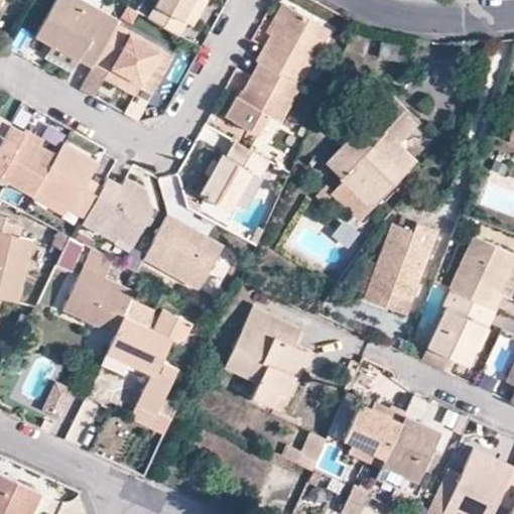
[(94,66),(115,26),(117,21),(104,13),(100,19),(83,9),(86,4),(78,0),(54,0),(34,38),(50,47),(51,45),(79,60),(78,61),(92,70),(94,66)]
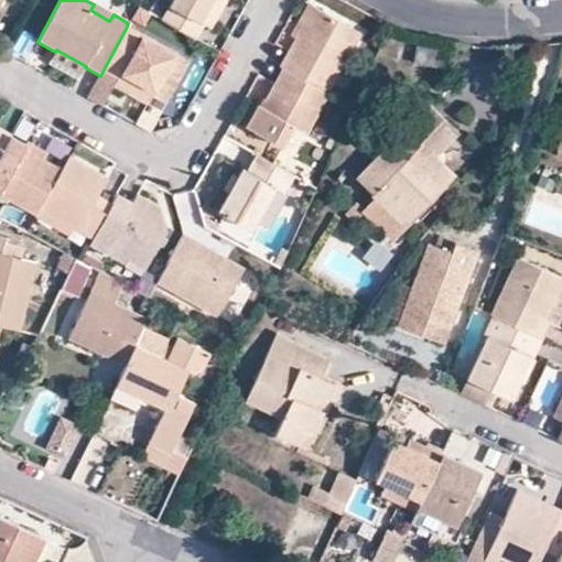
[(190,38),(197,21),(208,0),(171,0),(160,21),(190,38)]
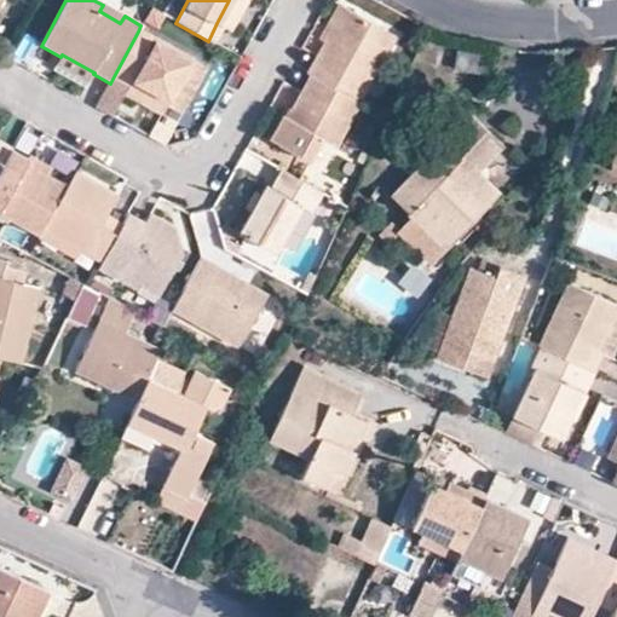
[(230,30),(247,0),(229,0),(217,23),(230,30)]
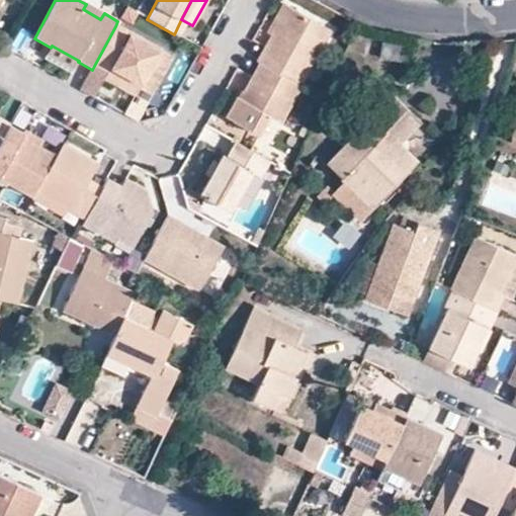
[(104,13),(86,4),(83,9),(100,19),(104,13)]
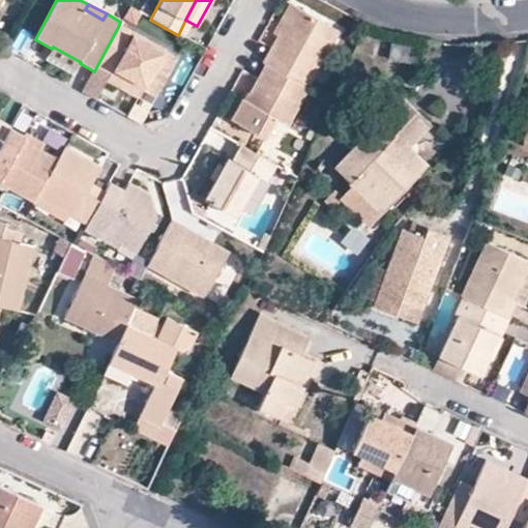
[(263,65),(266,66),(309,89),(336,33),(293,8),(263,65)]
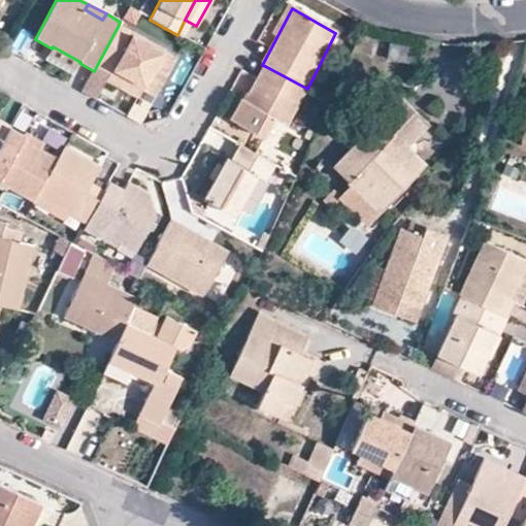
[(164,53),(118,27),(96,67),(109,74),(142,92),(164,53)]
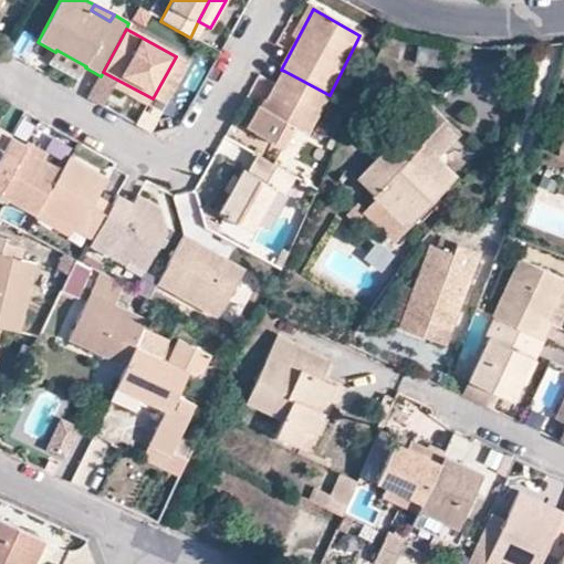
[(387,35),(385,61),(400,63),(416,65),(414,82),(444,86),(448,53),(397,44),(397,37),(387,35)]
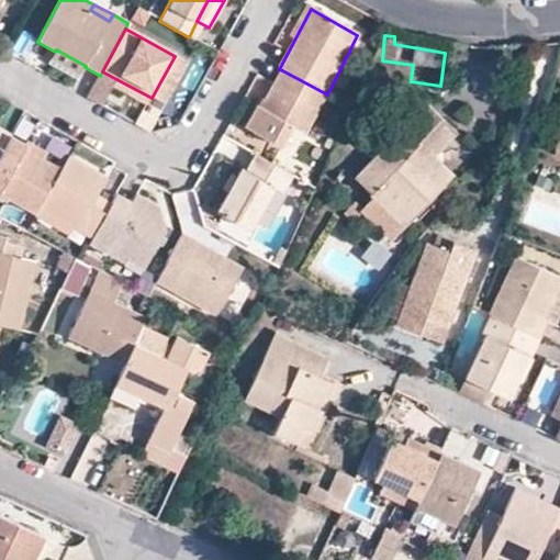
[(78,77),(85,67),(86,66),(56,49),(55,52),(49,62),(78,77)]
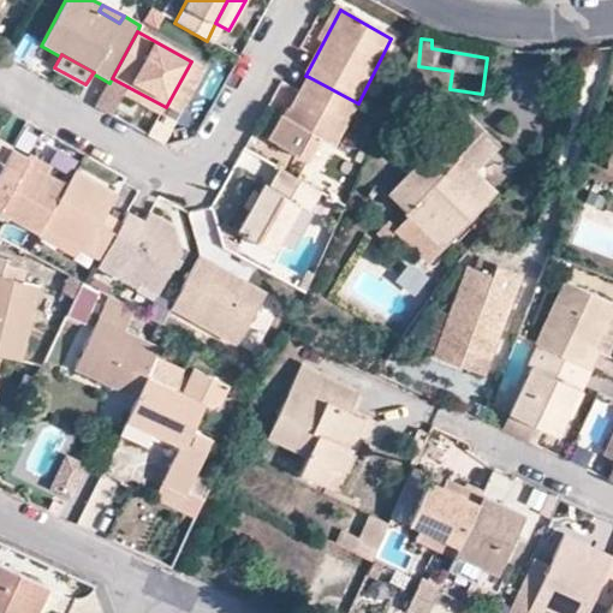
[(358,103),(309,77),(287,119),(283,118),(269,142),(311,165),(337,115),(350,121),(359,103),(358,103)]
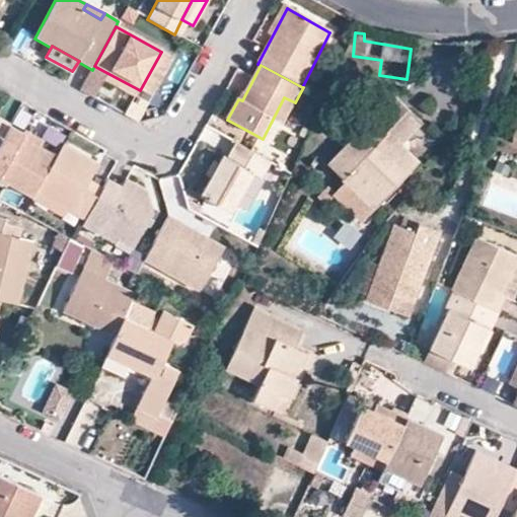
[(136,96),(140,90),(107,73),(104,80),(136,96)]
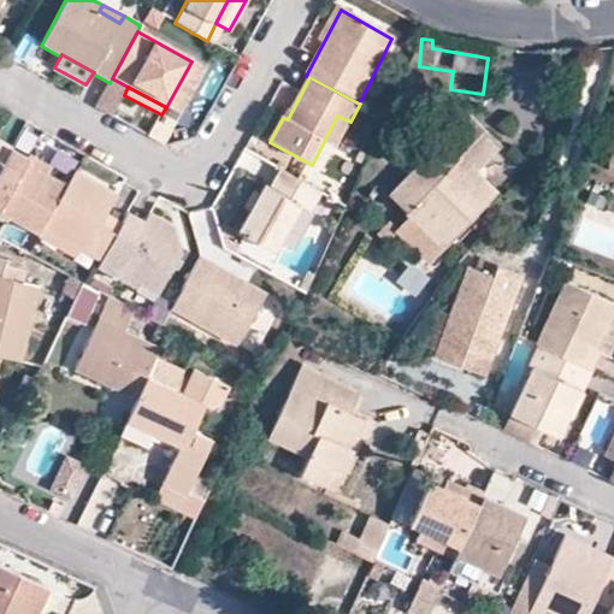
[(407,134),(412,123),(397,116),(393,127),(407,134)]
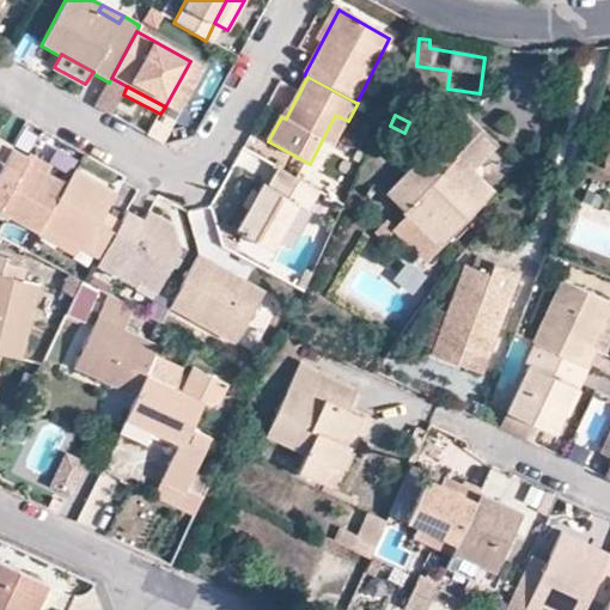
[(475,214),(495,194),(475,174),(499,150),(465,117),(389,196),(413,219),(443,249),(475,214)]
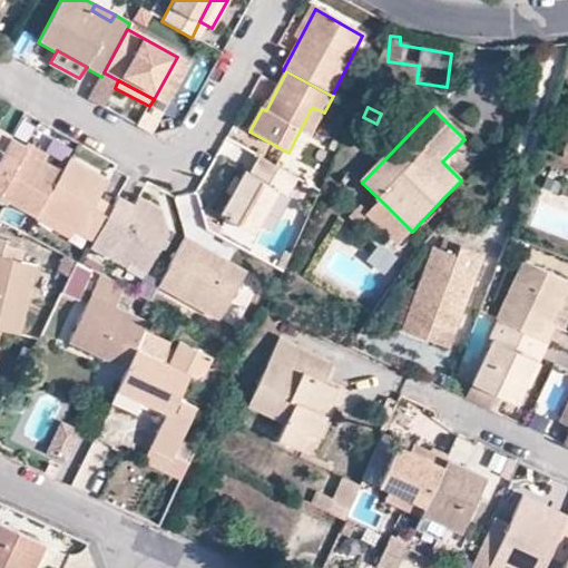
[(0,158),(10,140),(0,135),(0,158)]
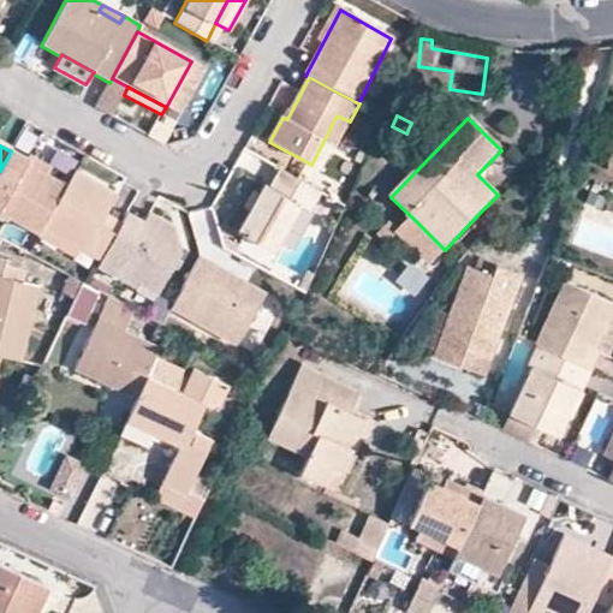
[(11,152),(0,171),(0,221),(10,227),(13,222),(40,237),(66,188),(48,178),(25,166),(28,160),(11,152)]
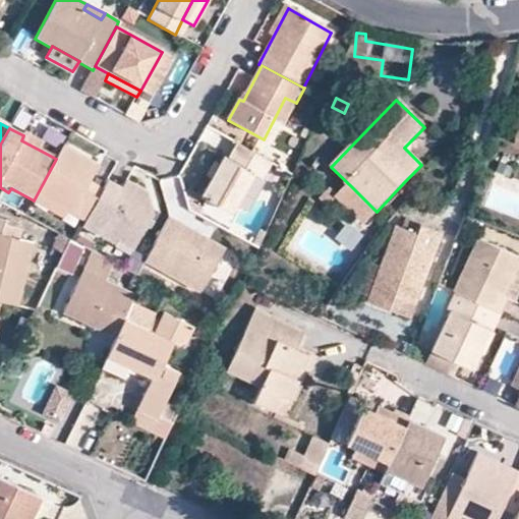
[(24,132),(23,135),(21,140),(41,151),(43,142),(24,132)]
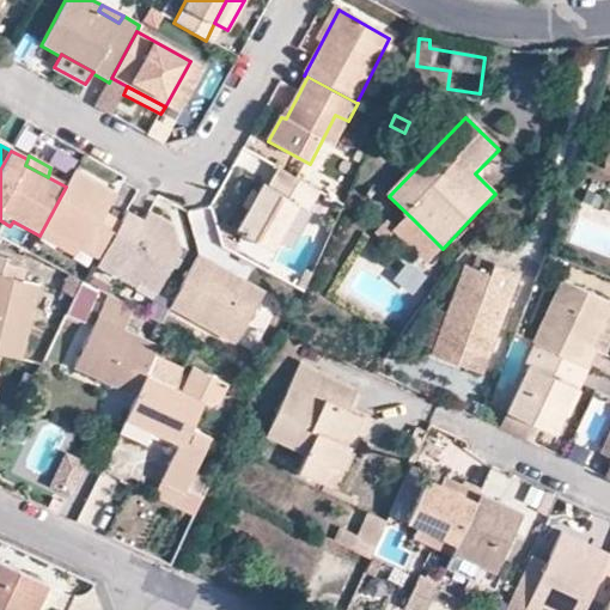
[(102,260),(116,233),(102,226),(108,214),(117,194),(74,170),(66,187),(40,236),(75,255),(80,248),(102,260)]
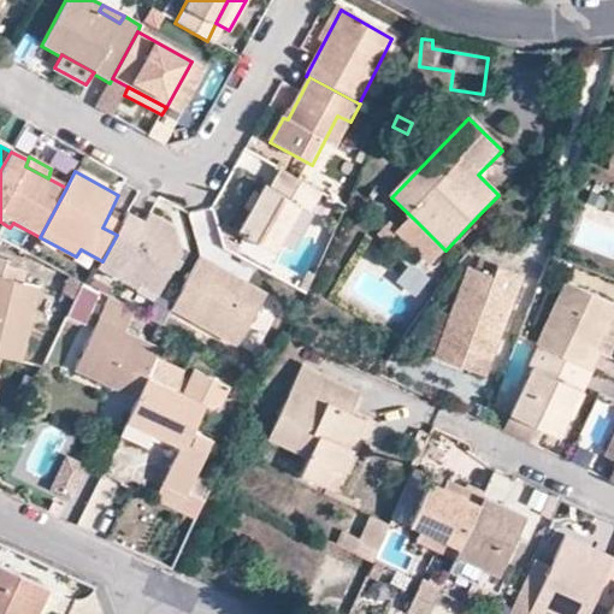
[(241,232),(279,255),(305,207),(317,213),(326,195),(281,171),(272,189),(265,186),(241,232)]
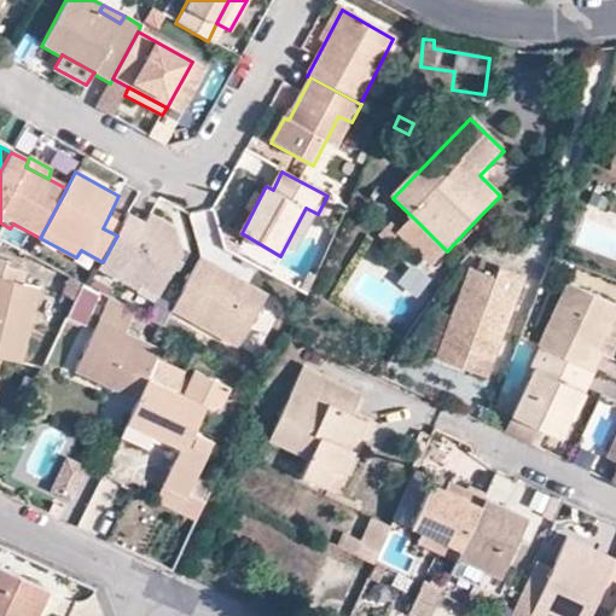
[(211,213),(196,215),(201,247),(215,244),(211,213)]
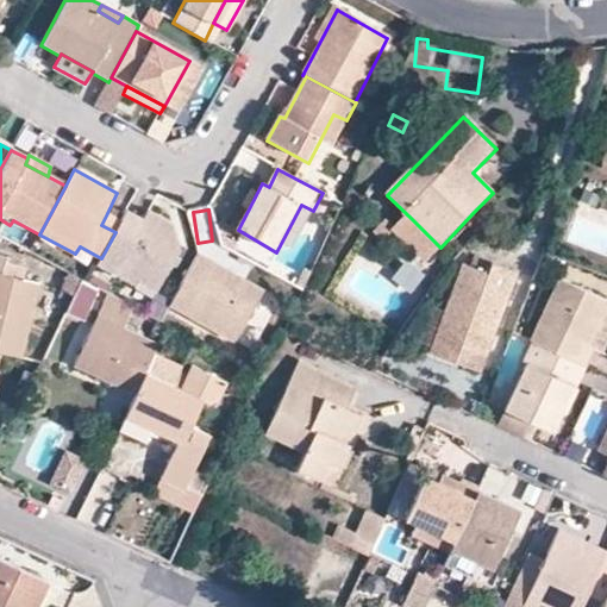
[(126,212),(121,220),(116,232),(101,258),(95,269),(133,289),(138,283),(155,292),(177,251),(170,223),(148,211),(142,220),(126,212)]
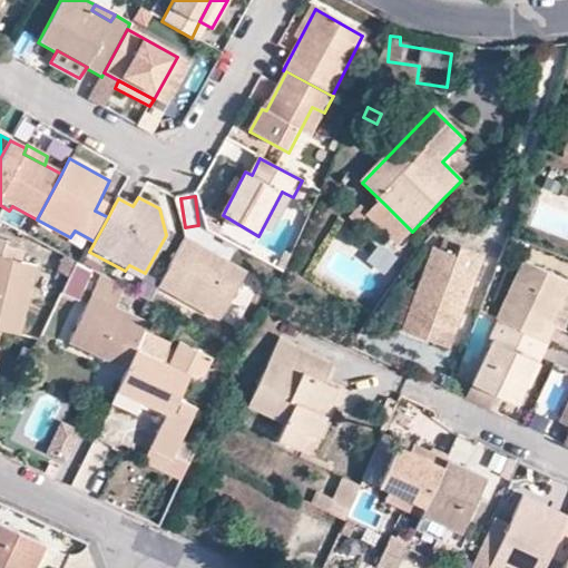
[(114,206),(100,199),(95,211),(108,217),(114,206)]
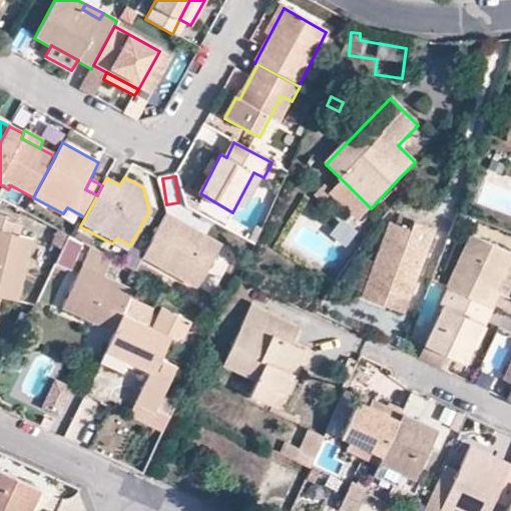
[(197,240),(201,231),(165,212),(166,213),(144,253),(199,285),(218,251),(197,240)]
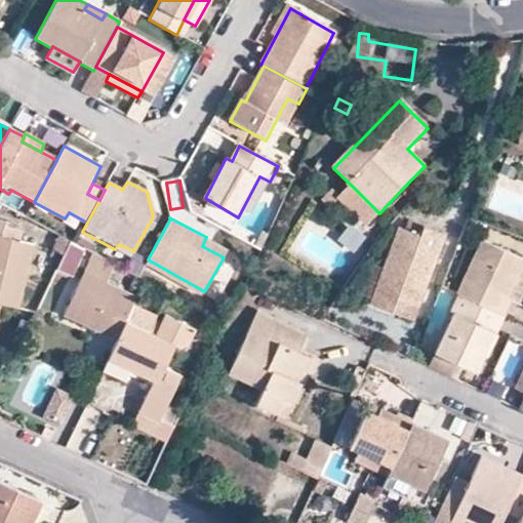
[(355,226),(343,241),(359,253),(371,238),(355,226)]
